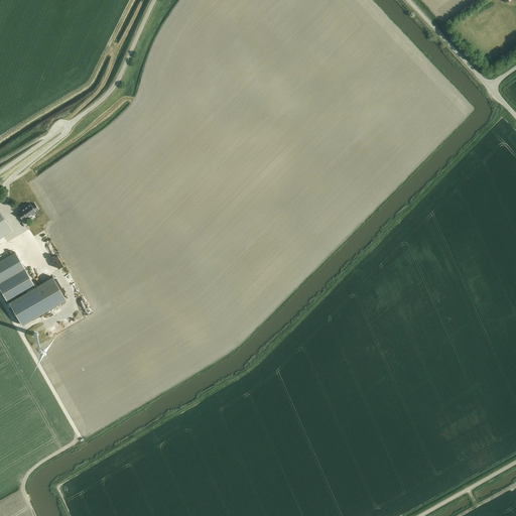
[(26,218),(35,212),(35,211),(38,209),(34,204),(31,206),(30,204),(20,211),(21,211),(17,214),(22,220),(25,217),(26,218)]
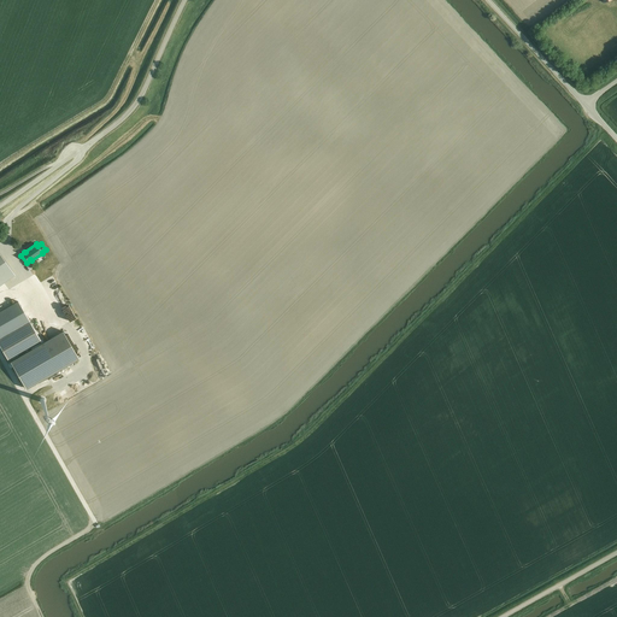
[(0,282),(13,274),(0,253),(0,282)]
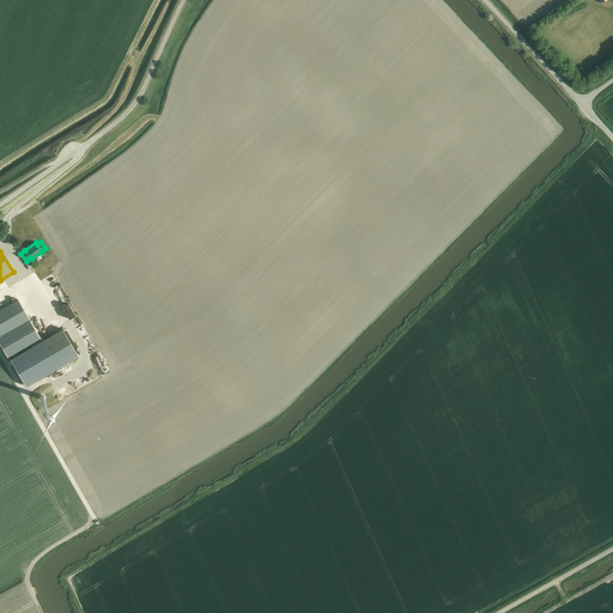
[(18,299),(0,309),(0,334),(29,319),(18,299)]
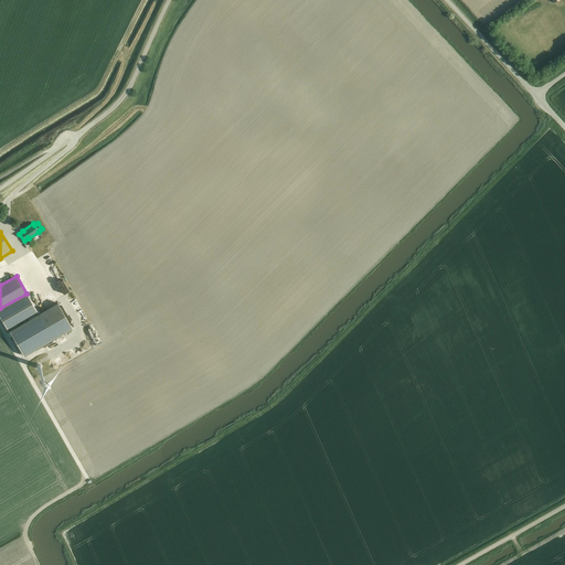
[(0,315),(8,329),(38,312),(27,295),(0,309),(0,315)]
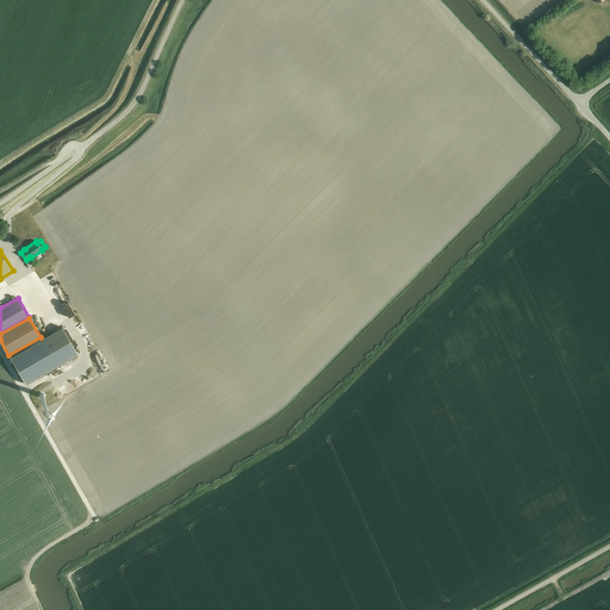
[(62,328),(10,358),(26,384),(78,354),(62,328)]
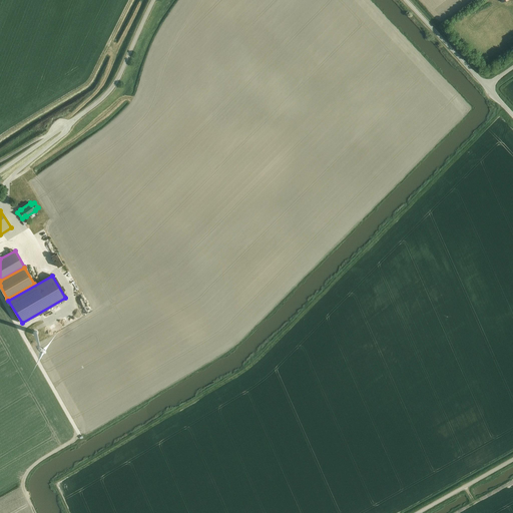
All buildings are outlined.
